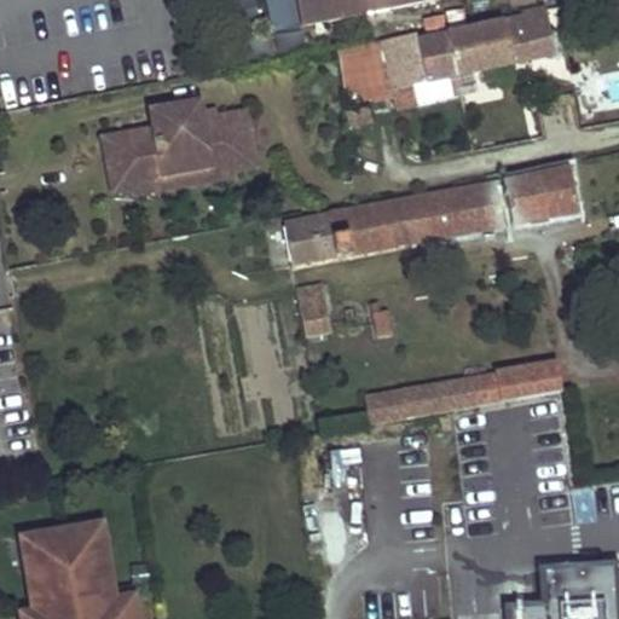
[(291,0),(299,27),(429,0),(291,0)]
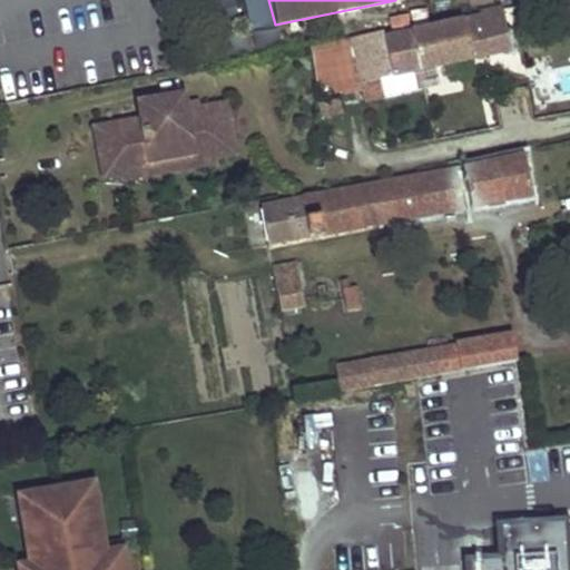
[(503,7),(410,29),(418,69),(511,49),(503,7)]
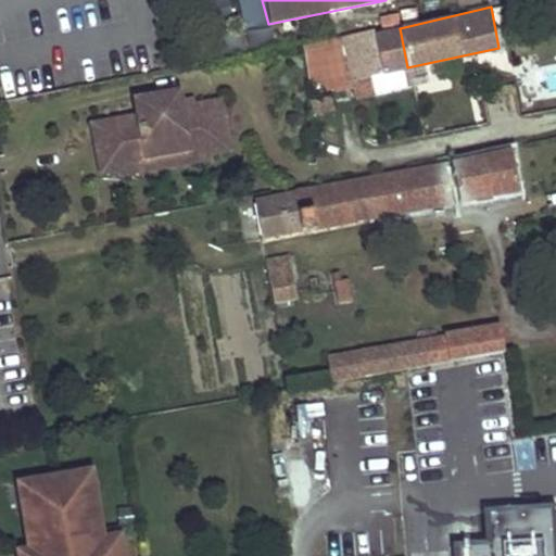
[(376,33),(383,73),(407,67),(400,28),(376,33)]
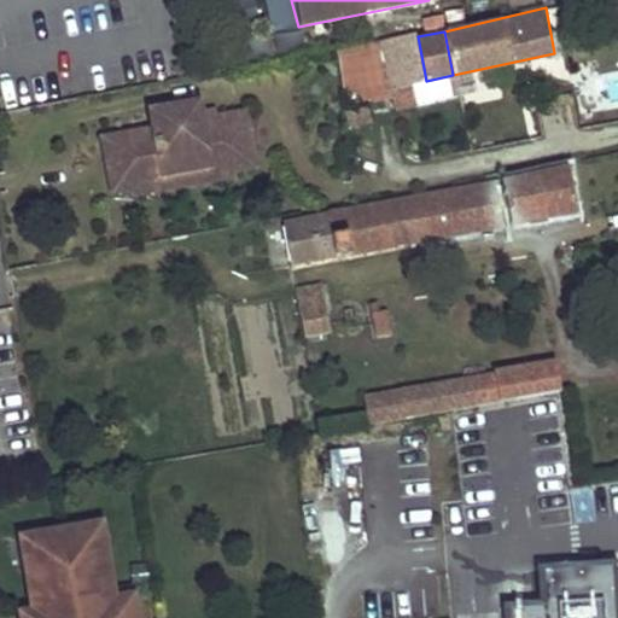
[(383,40),(394,88),(426,81),(418,36),(415,33),(383,40)]
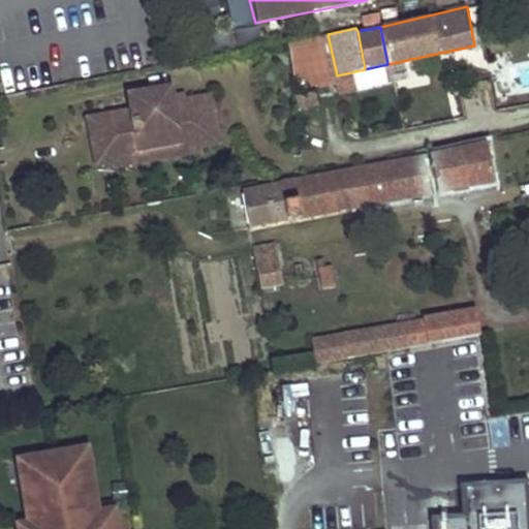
[(218,143),(210,95),(184,99),(186,106),(174,109),(172,94),(169,86),(127,94),(130,110),(114,113),(116,125),(89,130),(95,164),(109,162),(114,166),(130,163),(128,152),(179,143),(181,154),(197,151),(201,146),(218,143)]
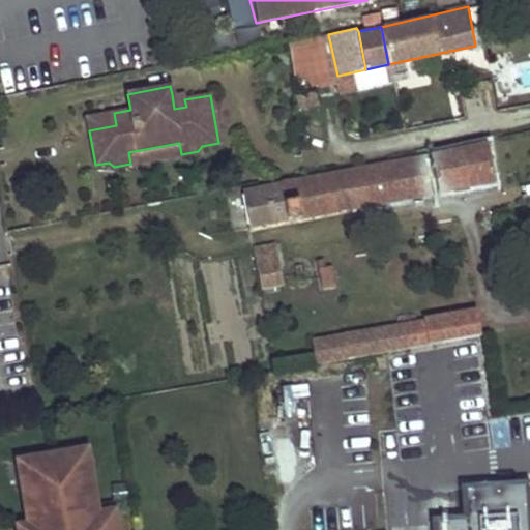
[(174,109),(186,107),(184,99),(183,92),(172,94),(174,109)]
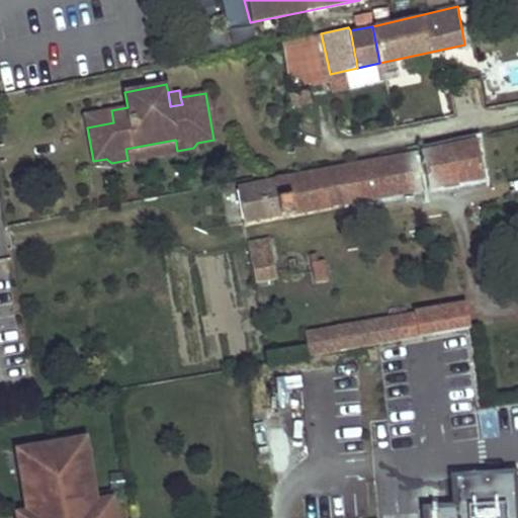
[(87,127),(113,122),(111,110),(85,114),(87,127)]
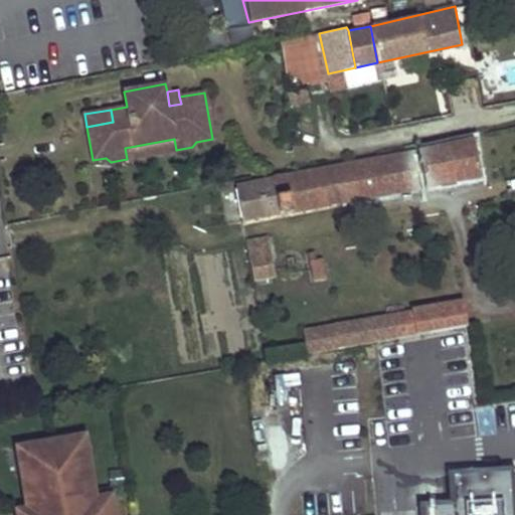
[(127,159),(176,150),(174,139),(125,148),(127,159)]
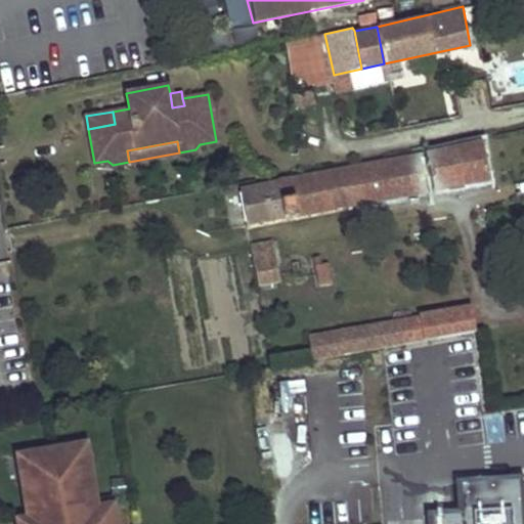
[(354,168),(239,188),(247,225),(488,180),(482,144),(355,169),(354,168)]
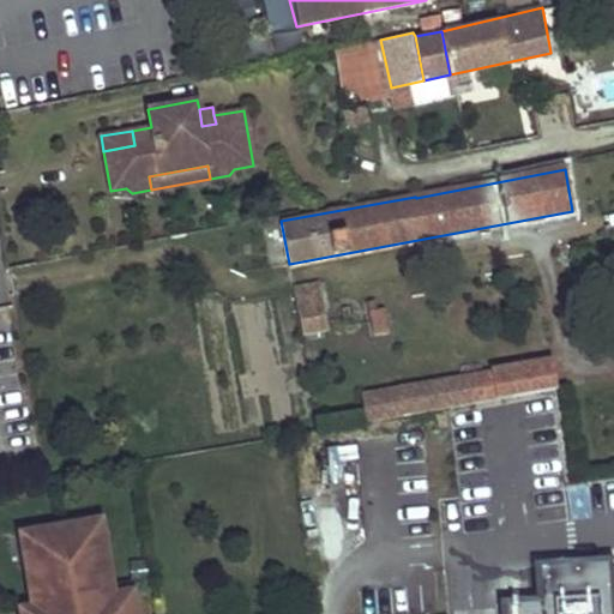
[(319,282),(293,287),(302,332),(327,329),(319,282)]
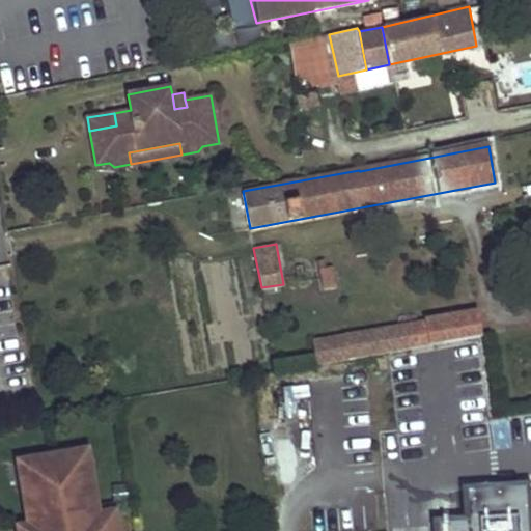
[(326,260),(318,260),(324,289),(336,287),(333,267),(328,267),(326,260)]
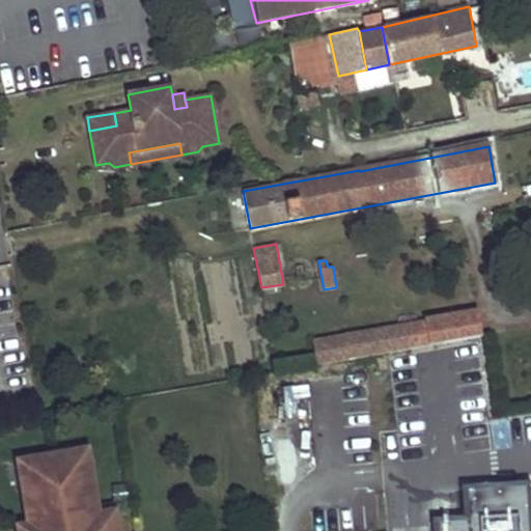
[(479,311),(425,320),(430,346),(482,337),(479,311)]
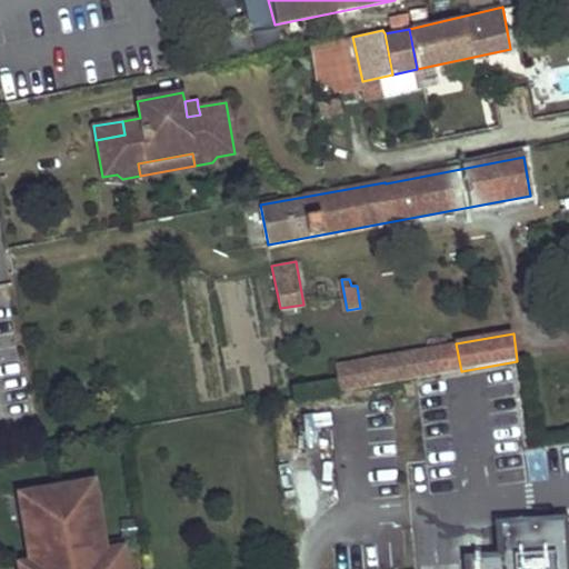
[(456,343),(336,365),(340,391),(461,371),(456,343)]
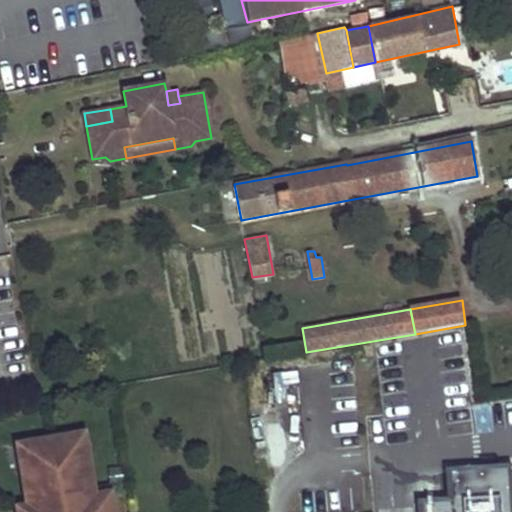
[(274,404),(288,402),(285,376),(271,378),(274,404)]
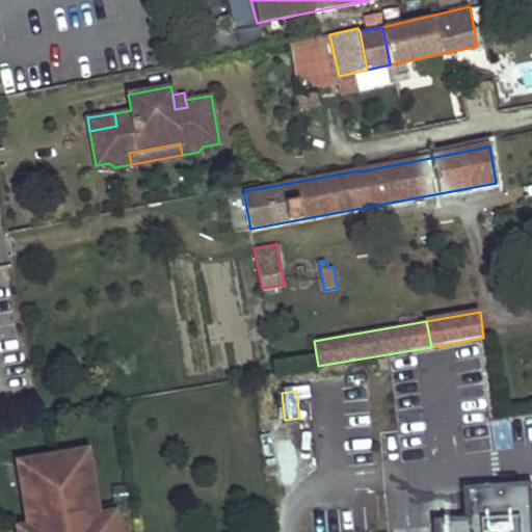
[(86,452),(75,454),(77,470),(89,468),(86,452)]
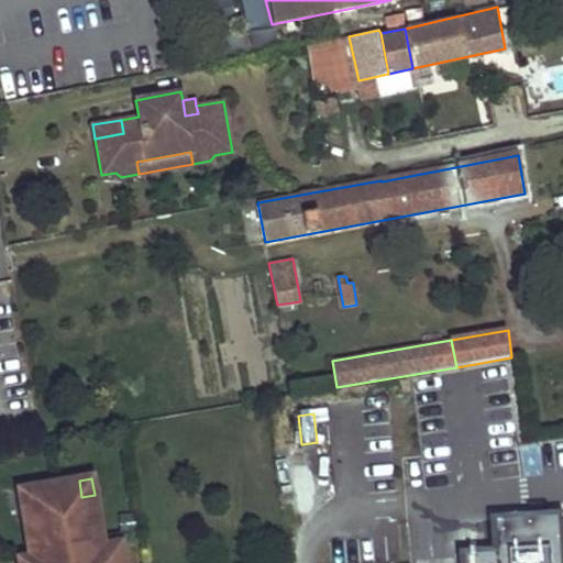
[(79,481),(33,488),(35,505),(23,507),(26,523),(24,525),(30,556),(32,556),(33,562),(114,562),(113,556),(106,558),(95,495),(81,497),(79,481)]
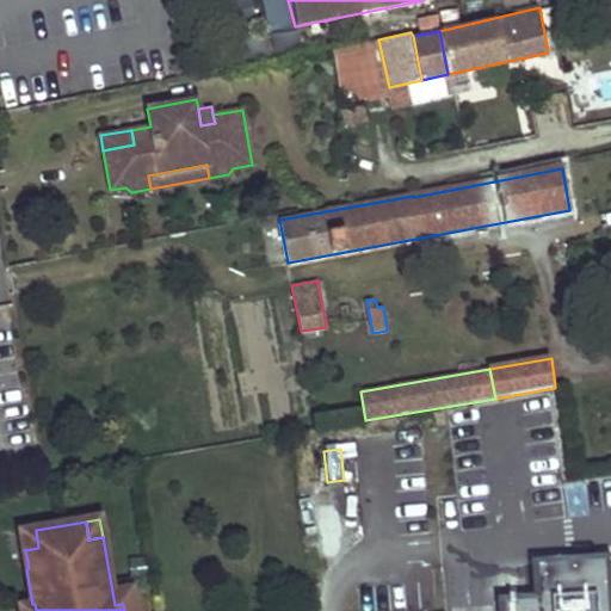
[(36,530),(23,532),(25,550),(38,548),(36,530)]
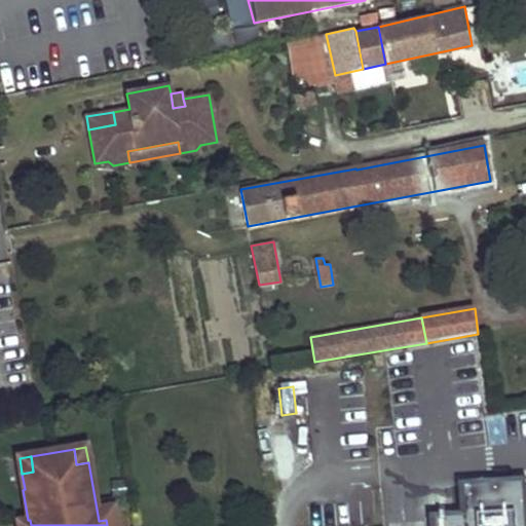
[(525,525),(523,480),(459,484),(461,515),(431,517),(431,525),(525,525)]
